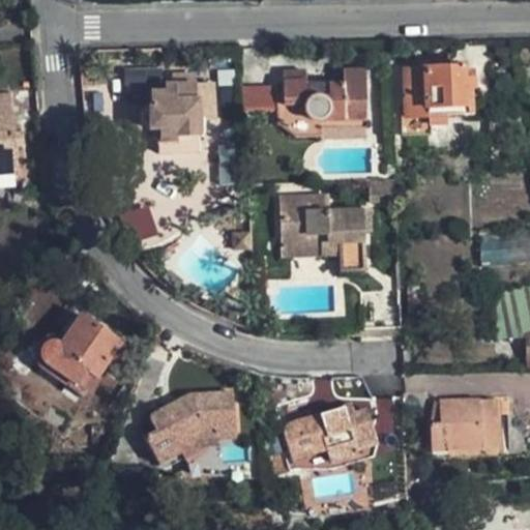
[(429,115),(472,114),(471,87),(476,87),(475,70),(465,71),(465,63),(450,63),(448,68),(427,69),(428,93),(429,115)]
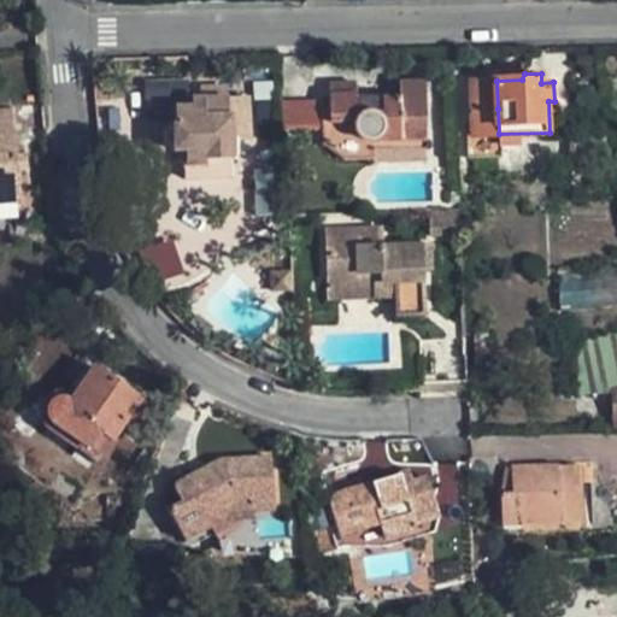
[(497,81),(474,82),(475,110),(498,109),(497,81)]
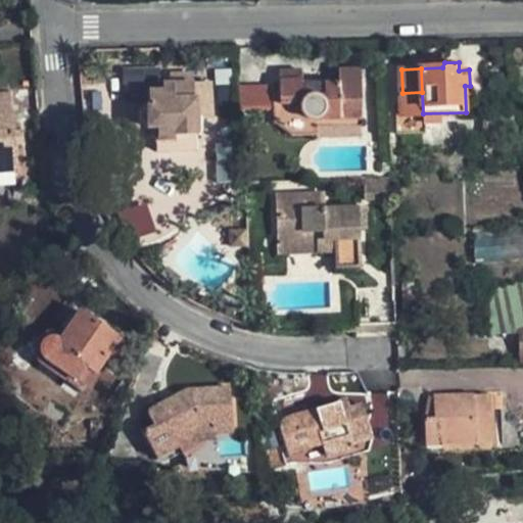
[(129,130),(156,128),(157,142),(175,140),(176,136),(198,135),(199,132),(204,132),(202,116),(197,116),(197,100),(191,101),(190,76),(171,77),(172,86),(161,87),(162,93),(148,94),(148,104),(128,104),(129,130)]
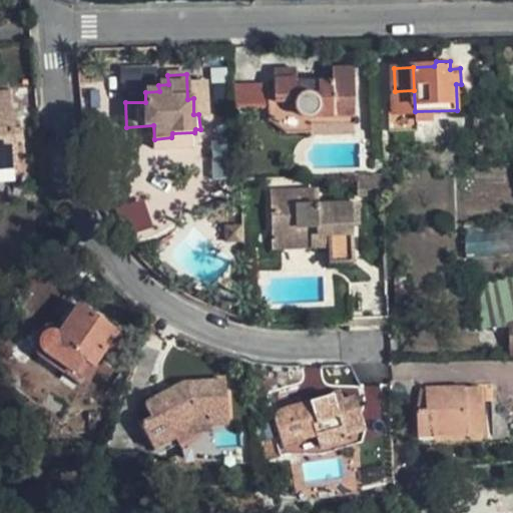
[(330,77),(331,99),(333,125),(355,124),(353,77),(330,77)]
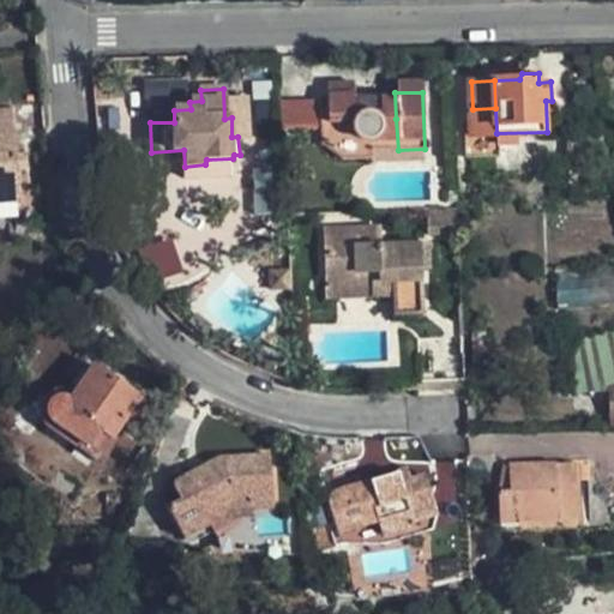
[(398,150),(396,119),(355,119),(354,98),(324,100),(326,140),(345,140),(349,146),(354,150),(362,154),(371,156),(398,156),(398,150)]
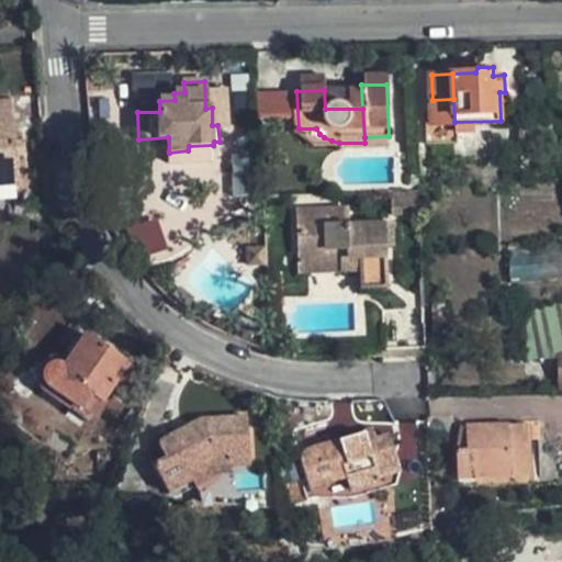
[(254,116),(283,116),(282,94),(253,94),(254,116)]
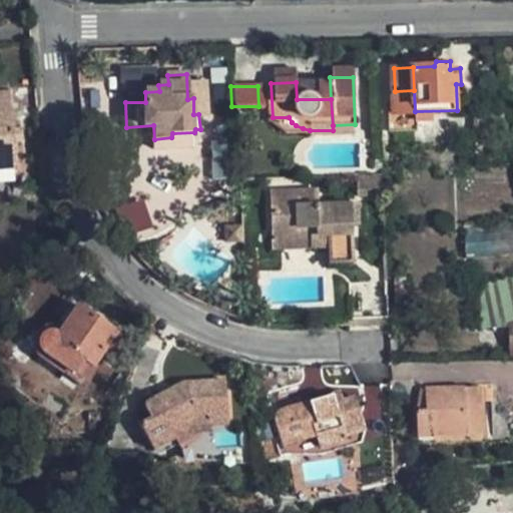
[(0,168),(15,168),(8,90),(0,91),(0,168)]
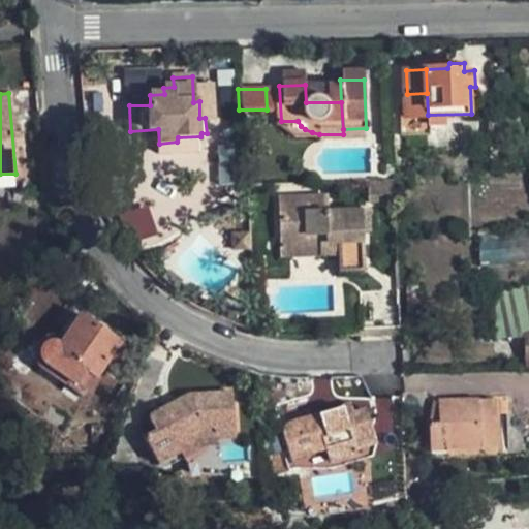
[(407,94),(408,115),(428,115),(427,93),(407,94)]
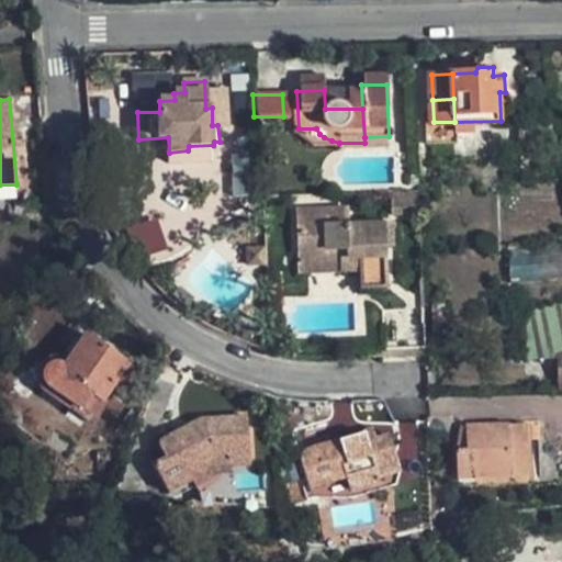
[(229,155),(232,197),(246,195),(244,154),(229,155)]
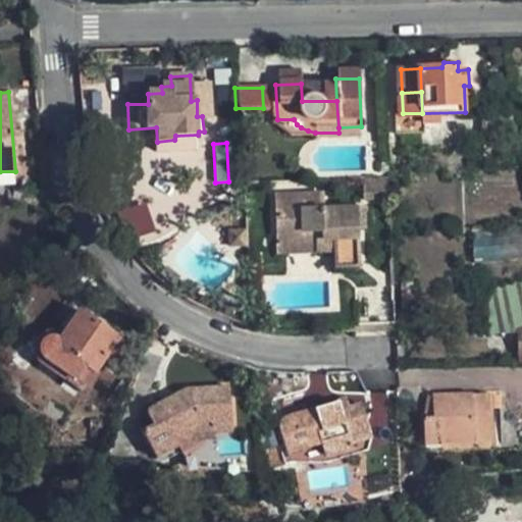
[(123,209),(133,238),(154,230),(145,202),(123,209)]
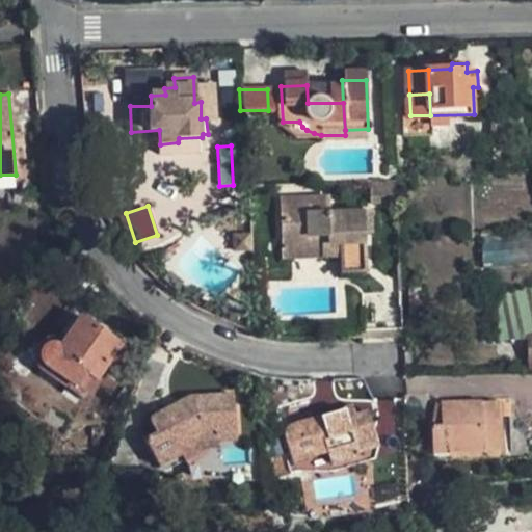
[(369,268),(367,211),(291,213),(291,236),(330,235),(330,250),(347,250),(347,268),(369,268)]
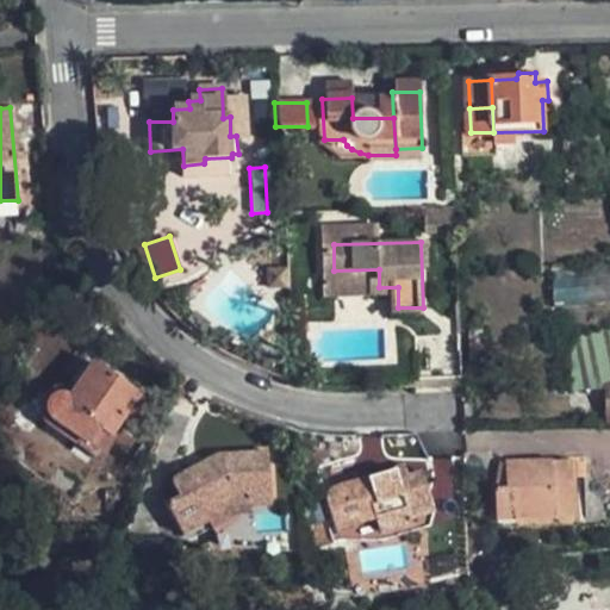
[(335,288),(379,287),(379,269),(334,271),(335,288)]
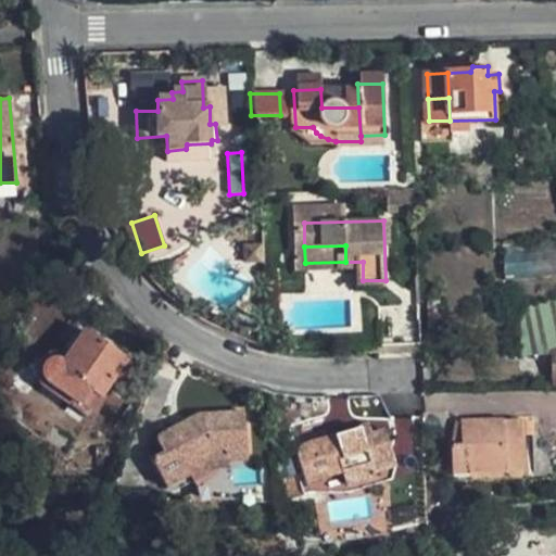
[(555,248),(506,250),(507,274),(555,272),(555,248)]
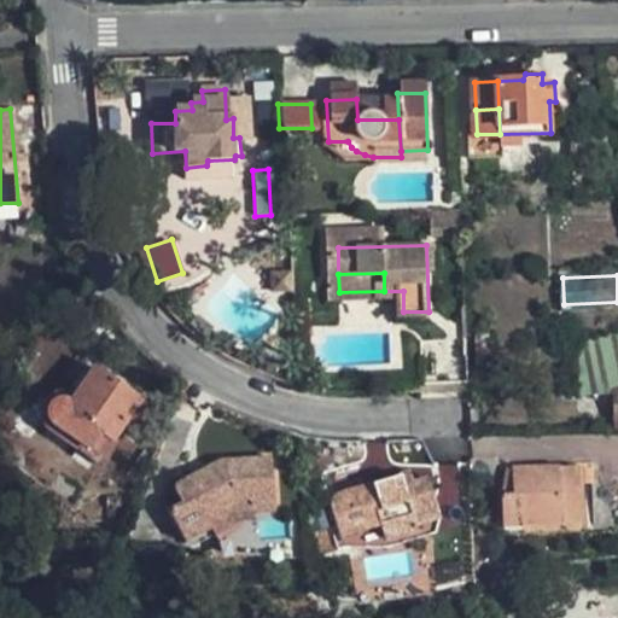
[(617,391),(617,390),(617,334),(575,344),(575,397),(617,397),(617,391)]
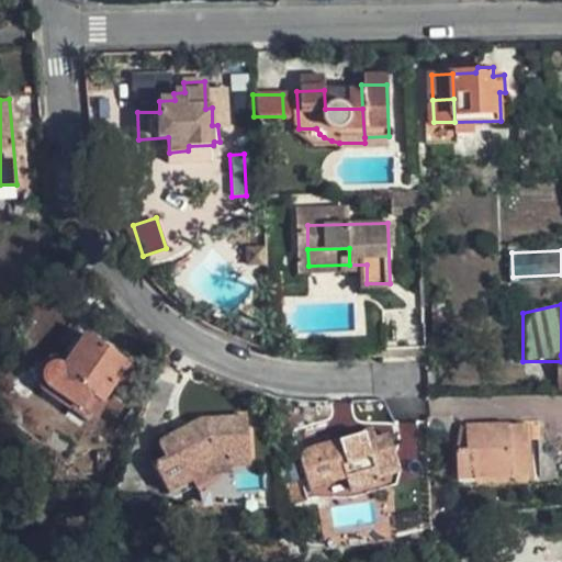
[(80,338),(55,369),(48,369),(42,372),(40,379),(41,385),(86,418),(122,373),(80,338)]
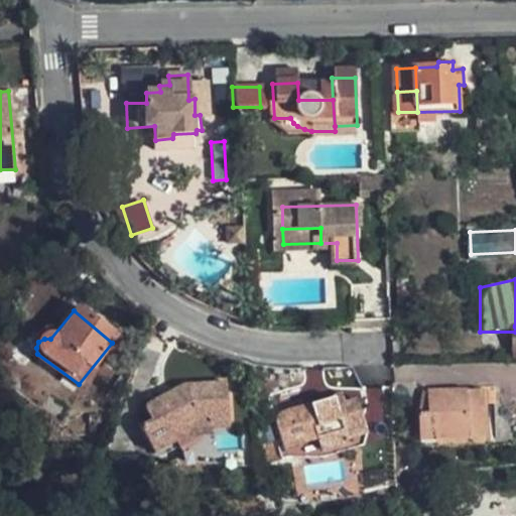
[(432,390),(433,412),(423,413),(426,435),(440,435),(440,438),(476,436),(496,435),(492,388),(432,390)]
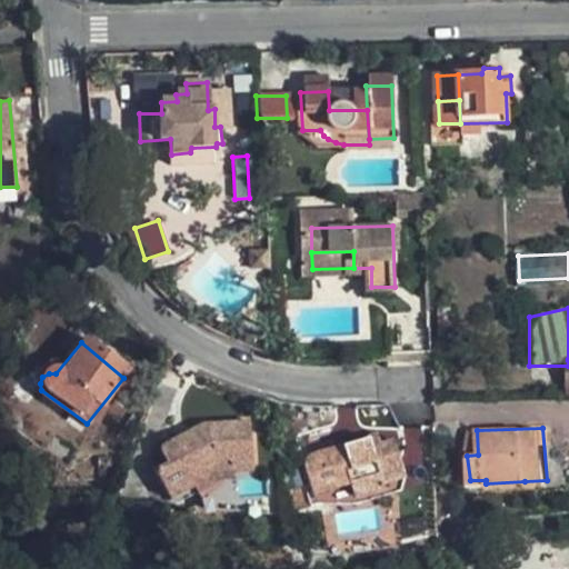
[(260,478),(259,429),(211,430),(170,450),(170,451),(169,452),(169,455),(169,457),(171,463),(157,470),(168,498),(195,488),(192,482),(226,470),(239,470),(239,479),(260,478)]
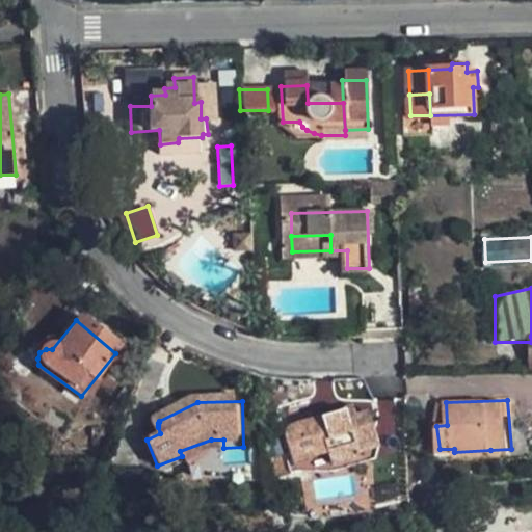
[(377,446),(368,414),(352,408),(294,426),(290,427),(287,430),(286,432),(285,436),(285,441),(292,461),(328,451),(333,462),(357,456),(356,452),(377,446)]
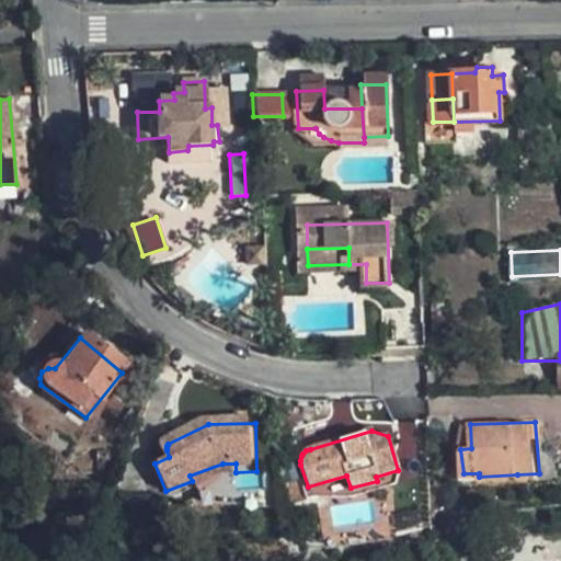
[(420,503),(393,508),(396,537),(421,531),(420,503)]
